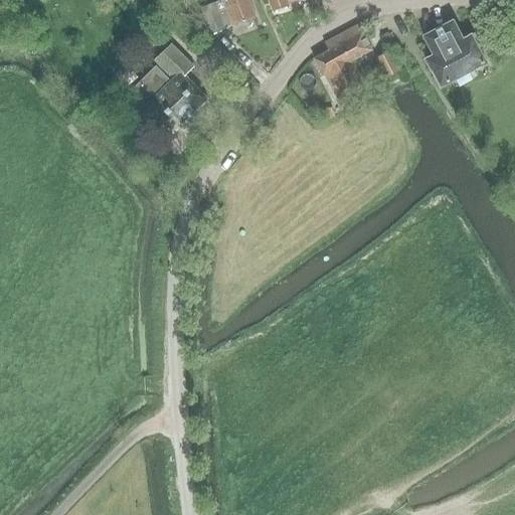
[(231,26),(255,17),(248,0),(222,0),(226,10),(218,13),(214,3),(201,8),(210,33),(223,29),(222,25),(230,23),(231,26)]
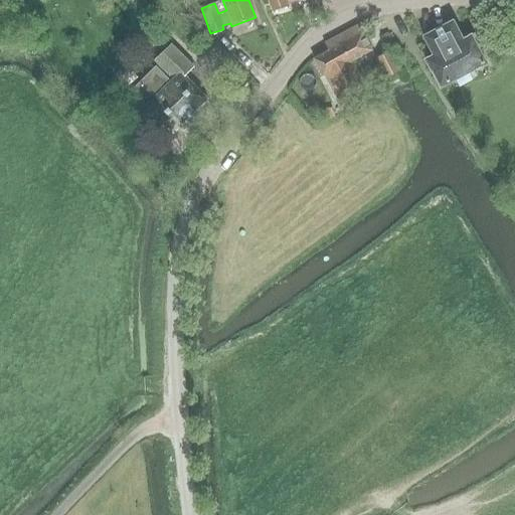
[(297,2),(296,0),(268,0),(273,11),(288,7),(287,4),(297,2)]
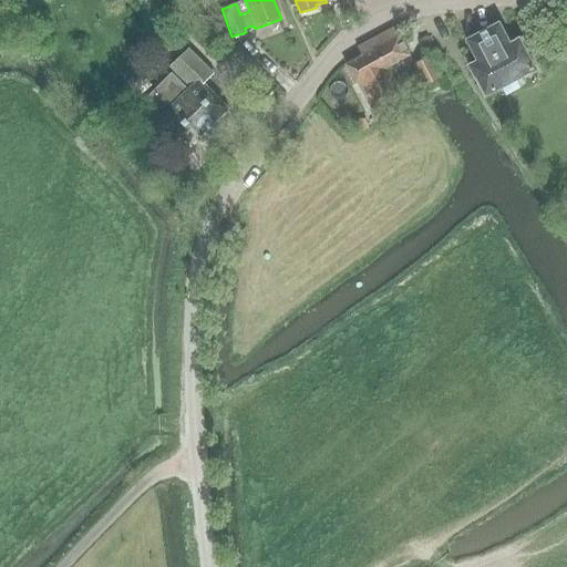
[(524,83),(521,76),(535,69),(518,39),(508,44),(497,23),(466,40),(476,61),(467,65),(484,96),(493,92),(497,100),(521,88),(519,85),(524,83)]
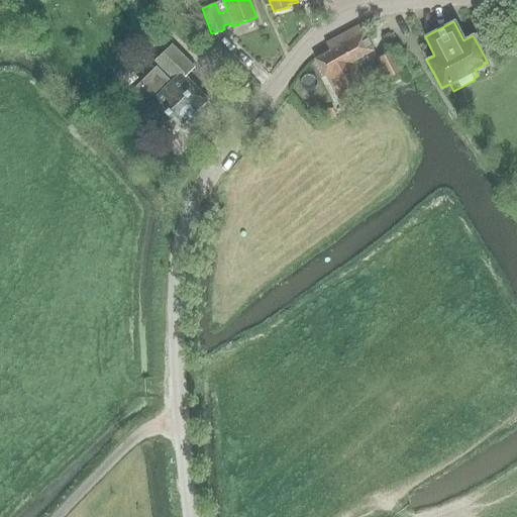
[(373,50),(359,25),(325,43),(329,52),(315,60),(324,76),(325,76),(338,100),(366,85),(353,61),(373,50)]
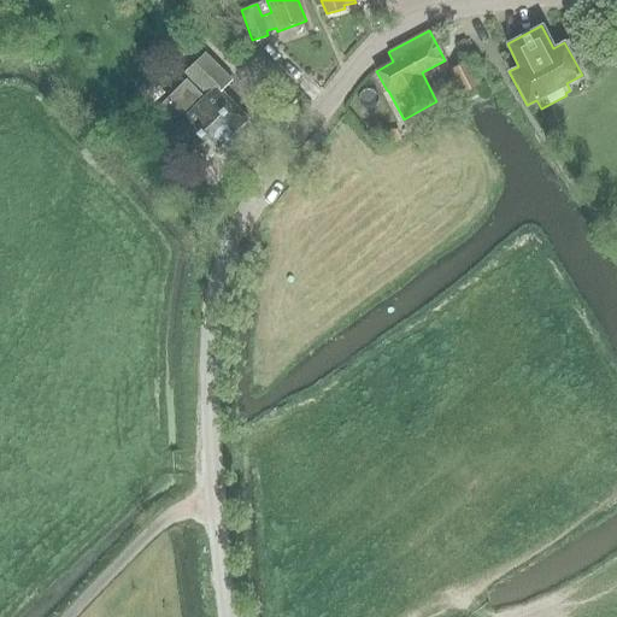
[(184,71),(206,94),(203,98),(186,81),(158,109),(159,110),(147,123),(164,140),(176,128),(207,159),(248,118),(221,90),(230,80),(204,52),(184,71)]
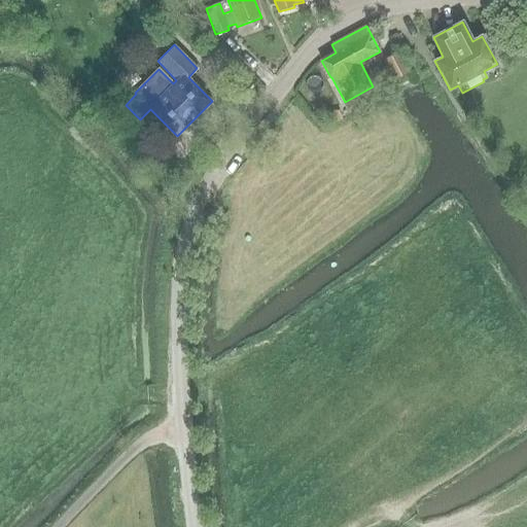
[(328,114),(332,123),(341,119),(337,110),(328,114)]
